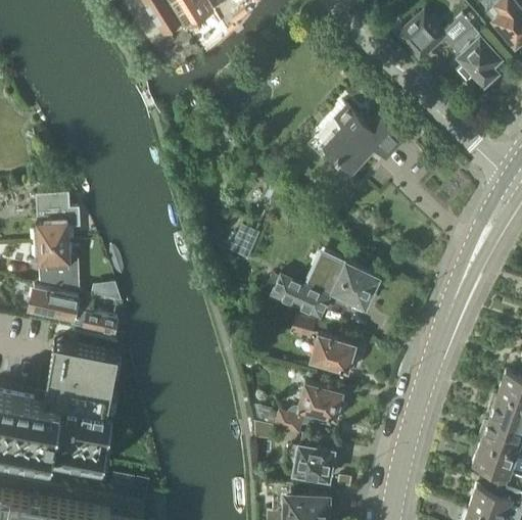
[(181,26),(164,0),(141,0),(163,36),(181,26)]
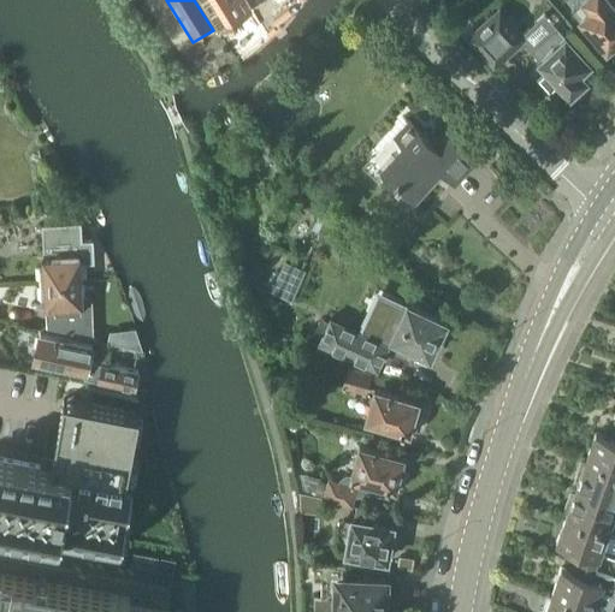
[(194,0),(213,30),(218,39),(254,17),(243,0),(194,0)]
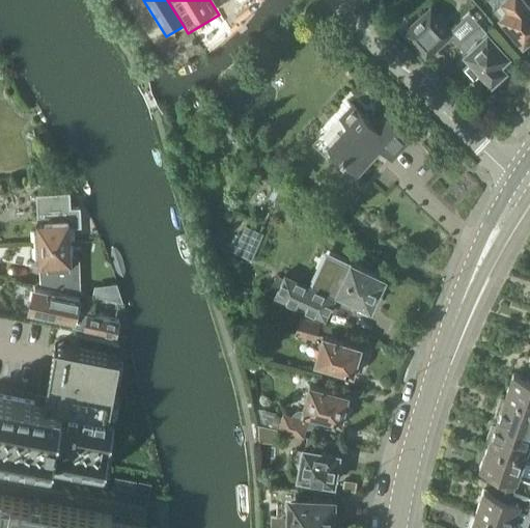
[(507,0),(503,4),(494,11),(493,12),(523,49),(529,43),(529,9),(522,0),(507,0)]
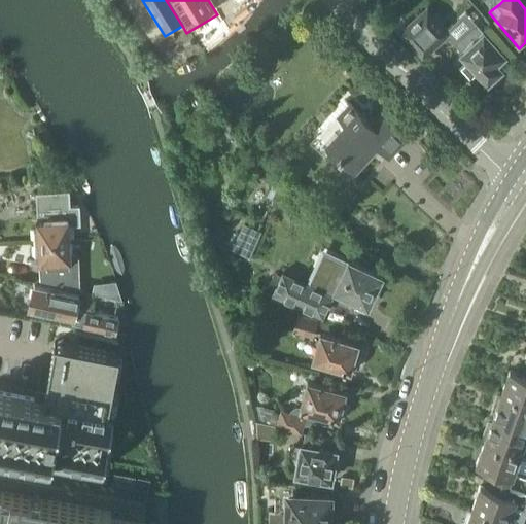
[(427,12),(401,36),(423,60),(447,38),(444,35),(446,33),(427,12)]
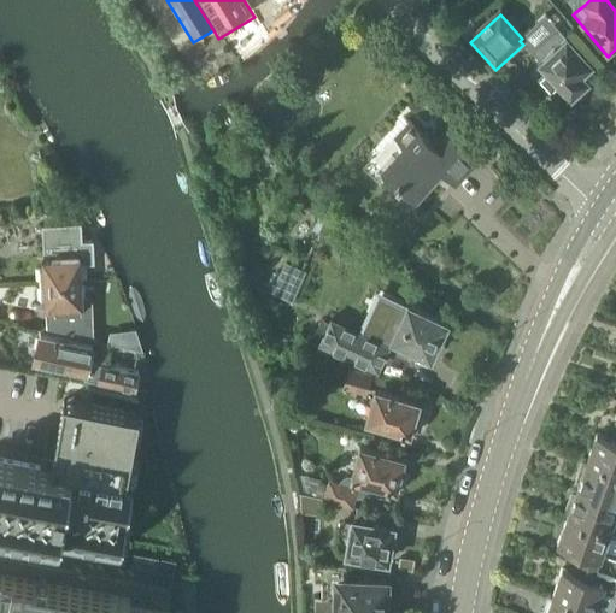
[(535,52),(532,54),(533,56),(541,65),(540,65),(549,74),(539,83),(551,95),(561,87),(572,99),(587,83),(581,77),(580,76),(586,71),(591,66),(567,40),(567,41),(558,31),(535,52)]
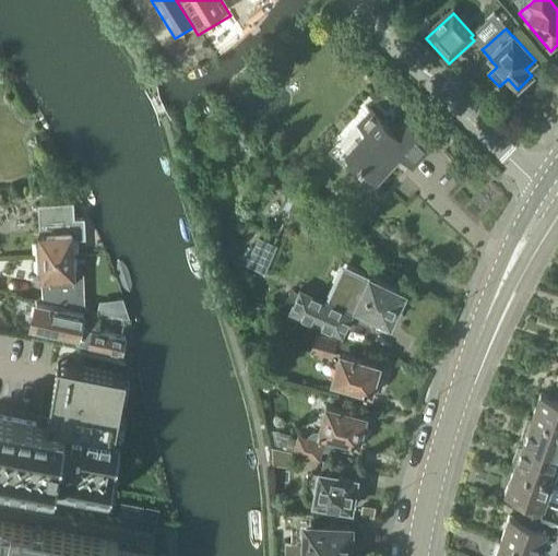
[(403,125),(393,134),(372,116),(360,129),(368,135),(347,157),(377,185),(401,158),(414,170),(431,151),(403,125)]
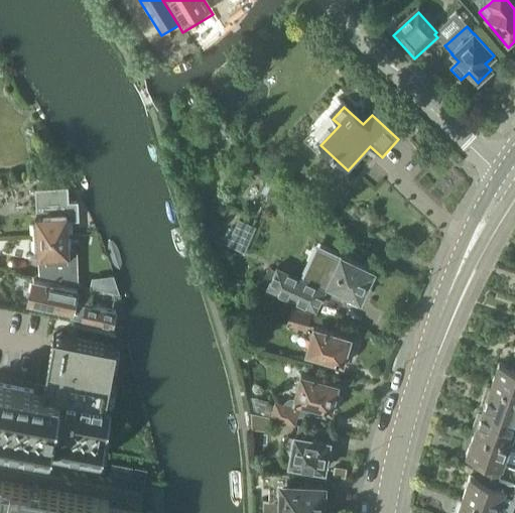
[(36,226),(33,227),(33,239),(33,240),(68,237),(68,224),(80,223),(79,204),(69,205),(69,189),(35,191),(36,216),(35,217),(35,219),(36,226)]
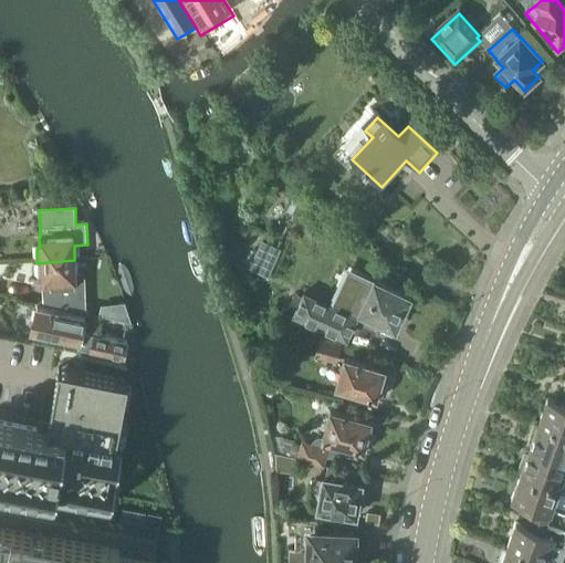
[(265,279),(274,260),(279,250),(267,244),(253,273),(265,279)]
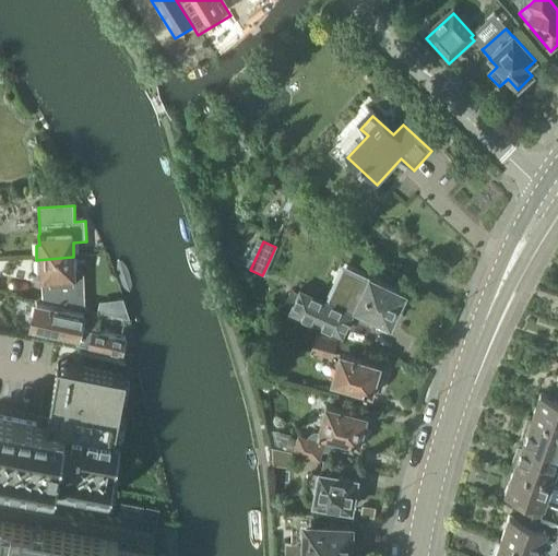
[(73,257),(36,260),(37,276),(40,275),(42,284),(42,288),(43,300),(63,305),(85,309),(83,272),(74,272),(73,257)]
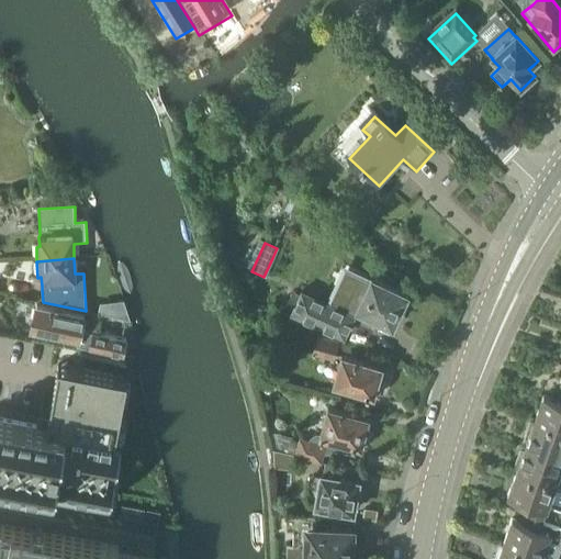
[(406,298),(372,281),(371,281),(369,284),(351,276),(331,310),(302,297),(292,317),(344,341),(356,314),(391,330),(397,316),(404,313),(405,314),(408,305),(407,305),(405,300),(406,298)]
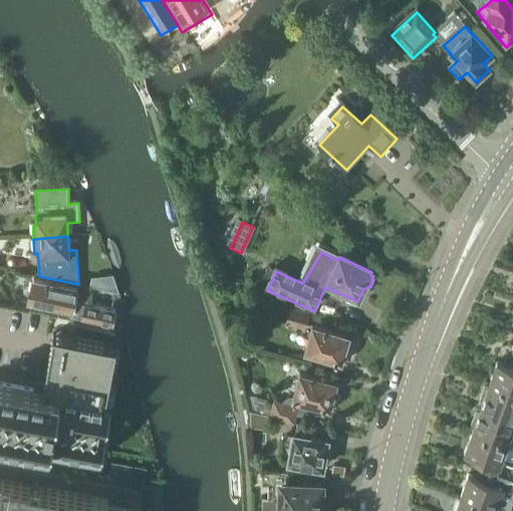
[(74,306),(77,292),(34,283),(29,307),(72,316),(71,320),(114,329),(117,314),(86,307),(86,308),(74,306)]
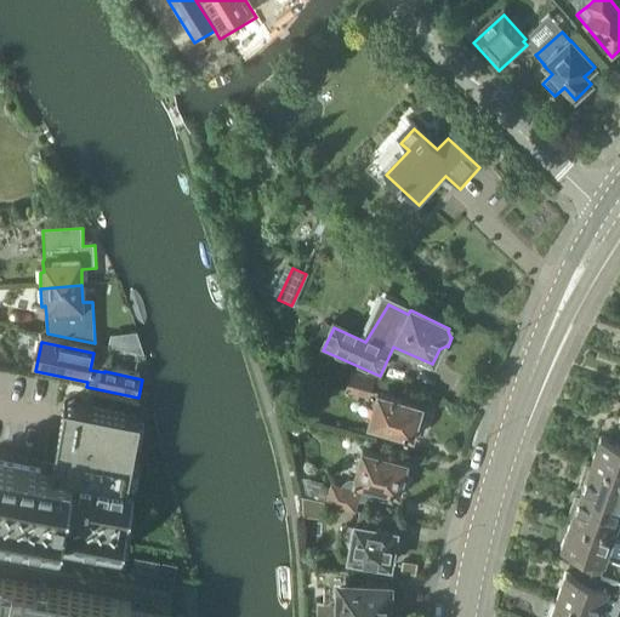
[(368,400),(375,381),(351,373),(345,393),(368,400)]
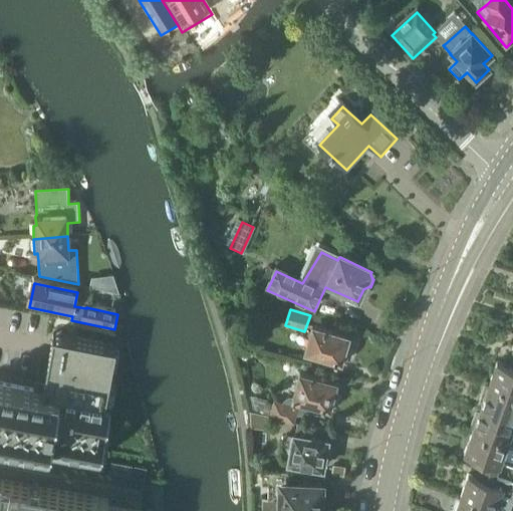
[(346,348),(348,338),(312,328),(310,335),(308,334),(306,341),(308,342),(305,354),(341,364),(341,363),(345,364),(350,349),(346,348)]
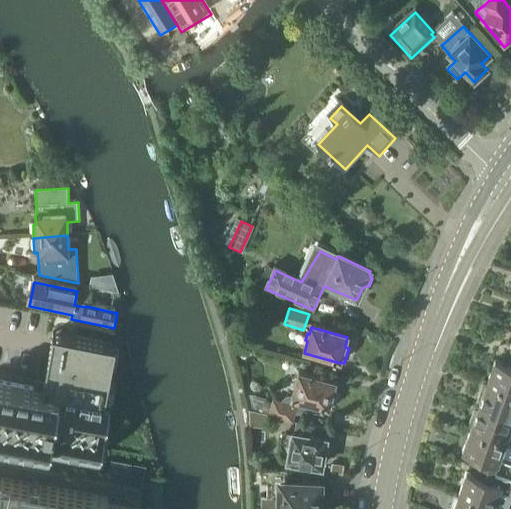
[(0,439),(101,458),(102,456),(100,456),(94,455),(99,432),(105,433),(104,434),(106,434),(111,405),(105,404),(106,402),(104,401),(104,403),(100,403),(104,383),(109,384),(112,369),(105,368),(109,346),(53,335),(50,355),(45,383),(45,384),(43,391),(43,392),(38,391),(33,390),(0,383),(0,439)]
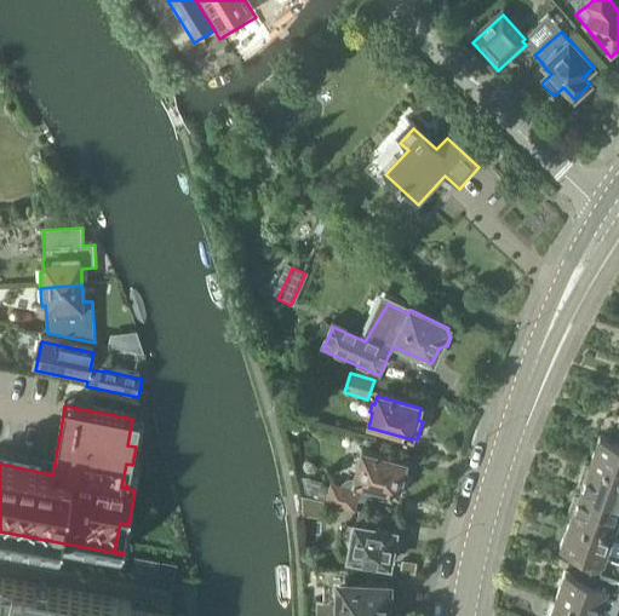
[(618,447),(602,441),(592,467),(618,477),(618,447)]
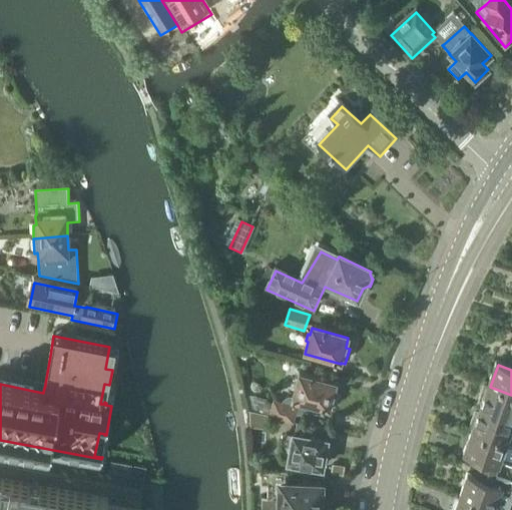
[(333,394),(336,385),(300,376),(293,400),(290,400),(287,401),(285,403),(284,405),(284,406),(257,399),(262,417),(273,420),(273,417),(294,422),(295,416),(299,416),(302,416),(306,415),(310,412),(312,409),(312,407),(329,411),(329,410),(334,411),(338,395),(333,394)]
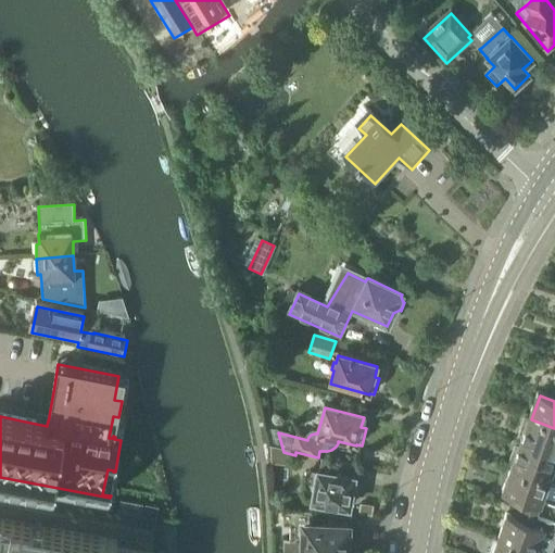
[(524,431),(521,437),(524,440),(522,445),(554,456),(554,428),(531,419),(527,430),(524,431)]
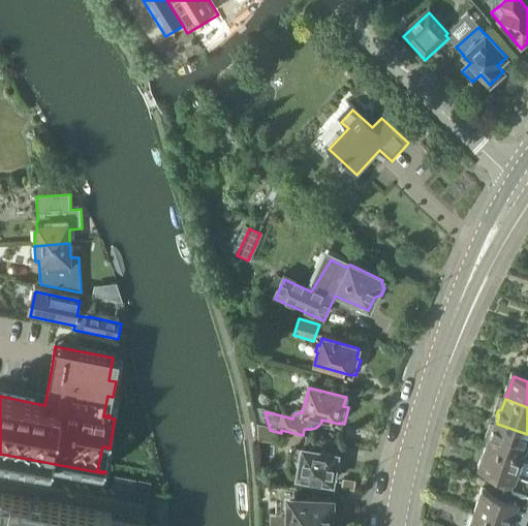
[(527,434),(497,424),(495,428),(492,428),(490,435),(492,437),(489,446),(525,459),(524,460),(527,462),(527,434)]
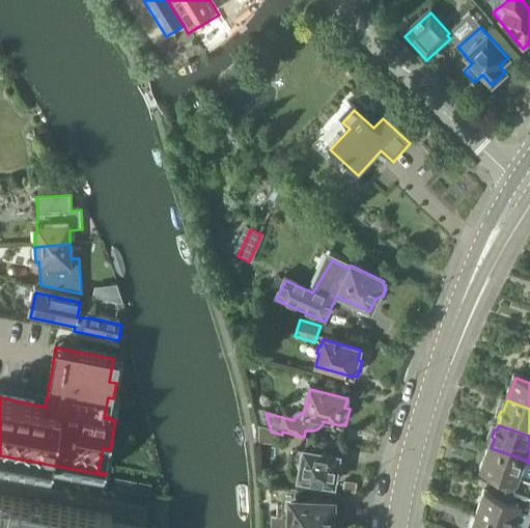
[(291,454),(288,472),(290,475),(299,477),(299,480),(333,487),(335,472),(336,472),(340,471),(341,464),(338,461),(337,461),(338,457),(332,456),(334,445),(307,440),(305,452),(297,450),(291,454)]
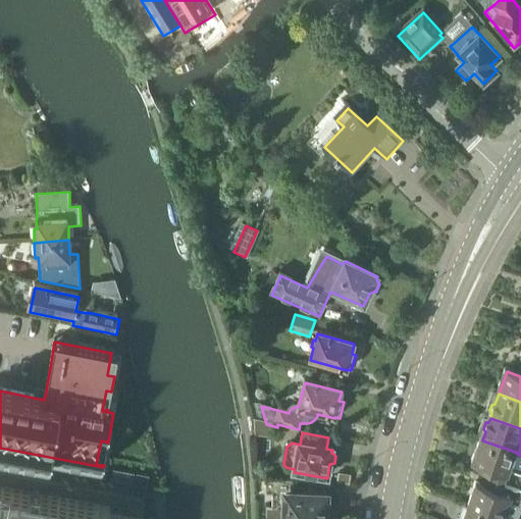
[(520,475),(511,471),(517,454),(518,453),(482,440),(474,464),(491,470),(488,479),(520,490),(520,475)]
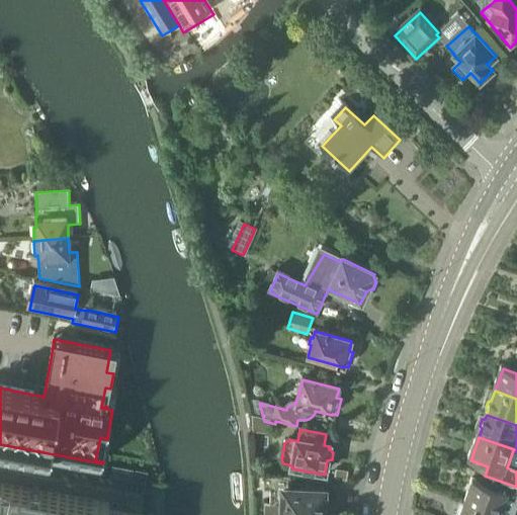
[(112,468),(110,479),(132,483),(134,471),(112,468)]
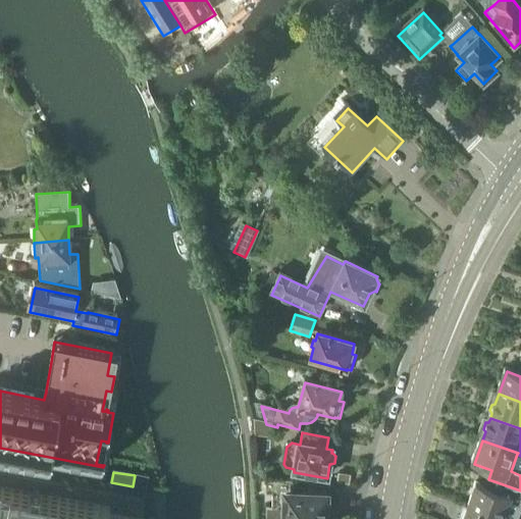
[(145,518),(146,504),(0,476),(0,518),(145,518)]
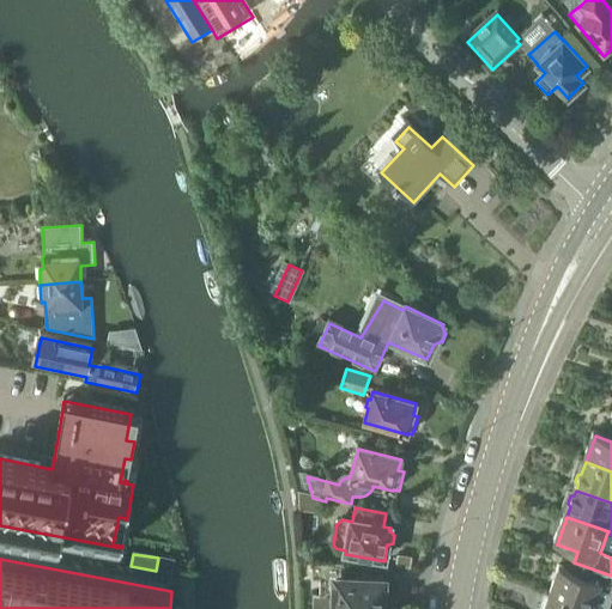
[(611,589),(611,576),(574,562),(570,572),(559,568),(550,597),(582,608),(609,608),(611,601),(611,589)]
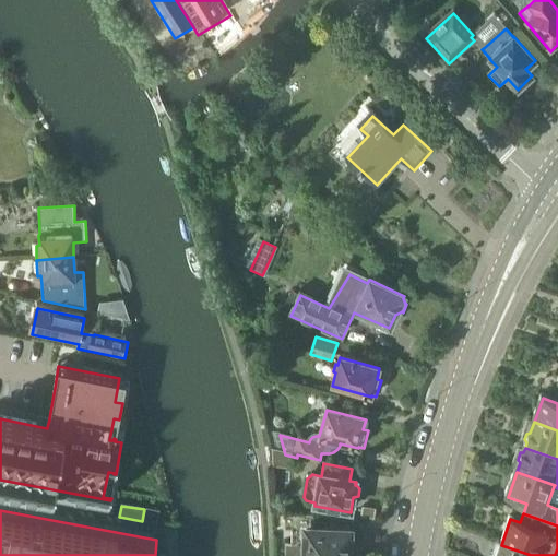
[(312,532),(313,518),(286,516),(286,529),(293,530),(293,545),(286,545),(285,555),(347,555),(349,533),(312,532)]
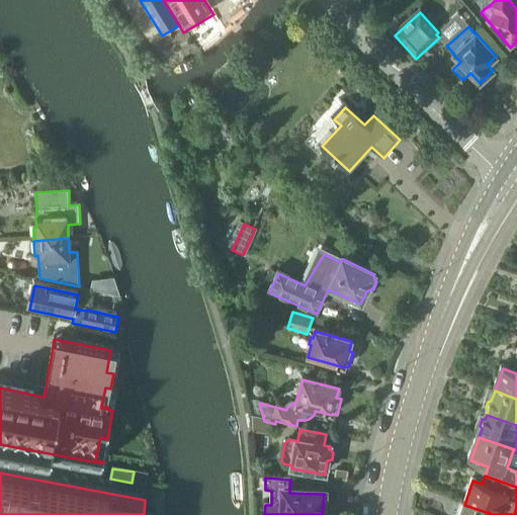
[(492,514),(464,505),(461,514),(492,514)]
